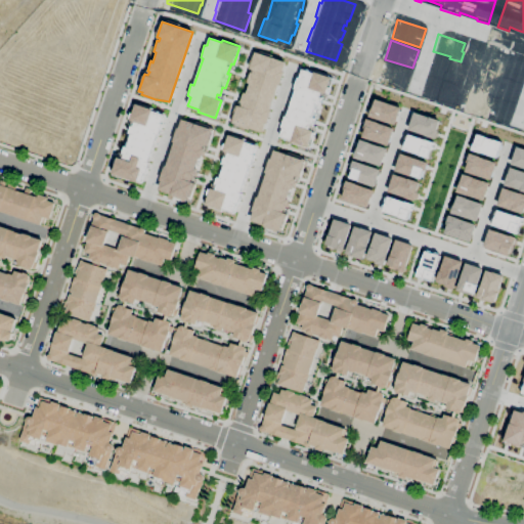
[(254,51),(249,68),(252,69),(252,72),(249,71),(246,82),(249,83),(246,93),(242,92),(238,100),(242,102),(241,106),(235,104),(229,120),(234,122),(233,125),(248,130),(249,127),(261,132),(264,123),(266,124),(271,110),(269,108),(276,84),(279,85),(285,71),(282,71),(285,60),(254,51)]
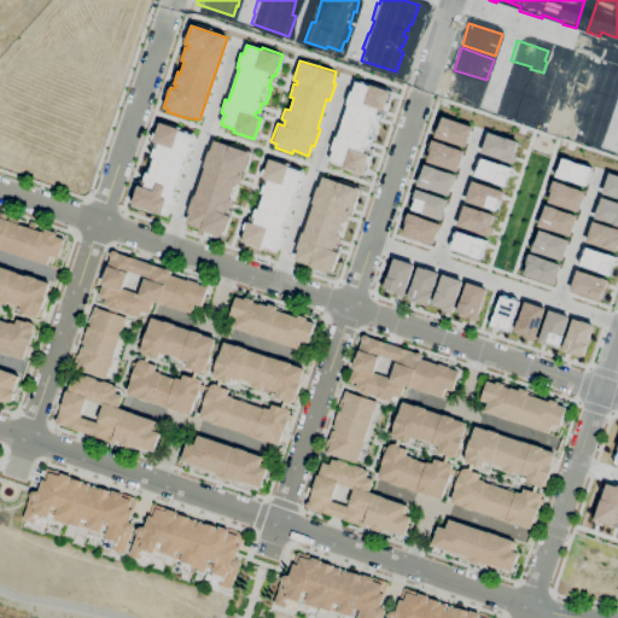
[(589,64),(617,74),(617,87),(616,97),(582,86),(589,64)]
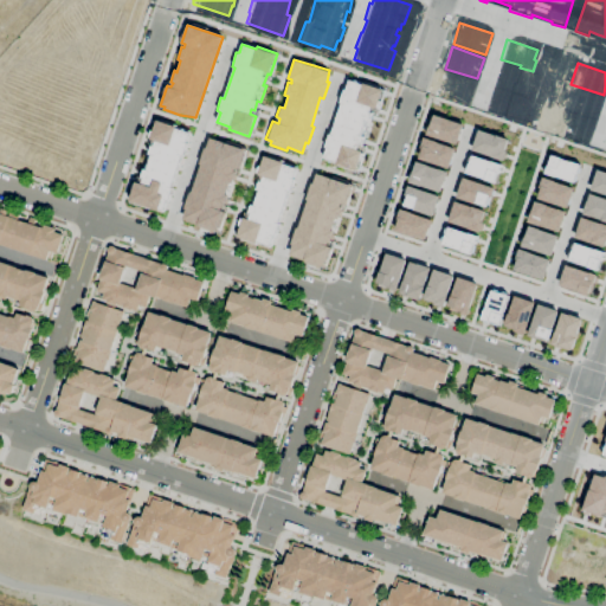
[(492,84),(523,95),(532,73),(498,64),(492,84)]
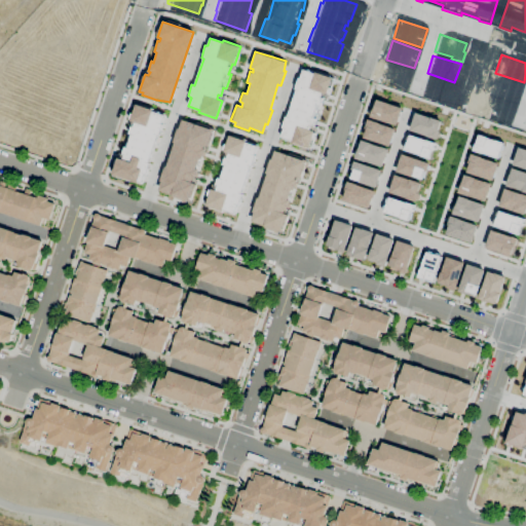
[(386,63),(413,71),(407,88),(390,82),(389,84),(379,81),(382,70),(383,70),(386,63)]
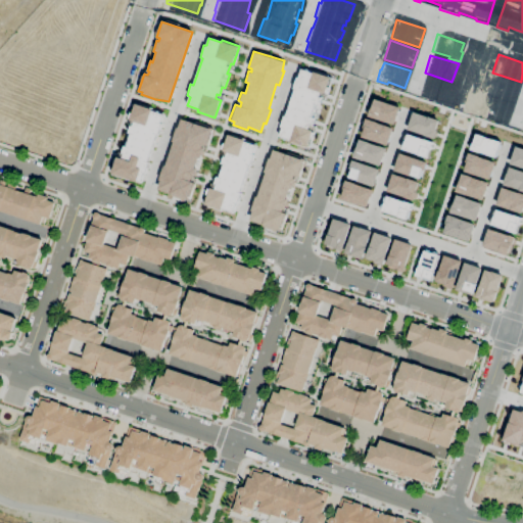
[(300,68),(298,77),(296,77),(292,89),(294,89),(286,115),(283,114),(279,126),(282,127),(278,136),(290,140),(289,143),(307,149),(314,132),(307,129),(310,124),(312,125),(314,116),(317,117),(321,103),(318,103),(322,93),(325,94),(330,76),(314,70),(312,74),(300,68)]
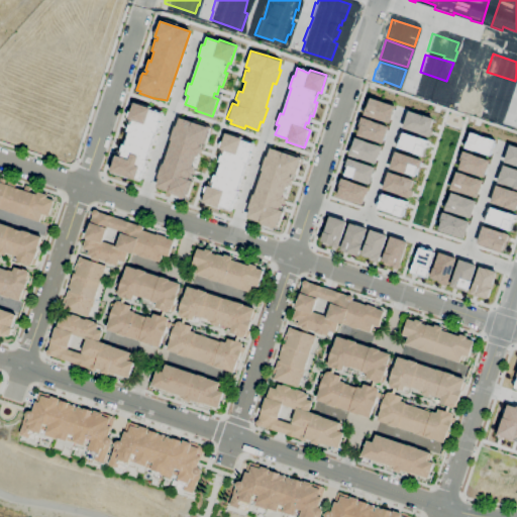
[(419,75),(446,84),(440,101),(413,92),(419,75)]
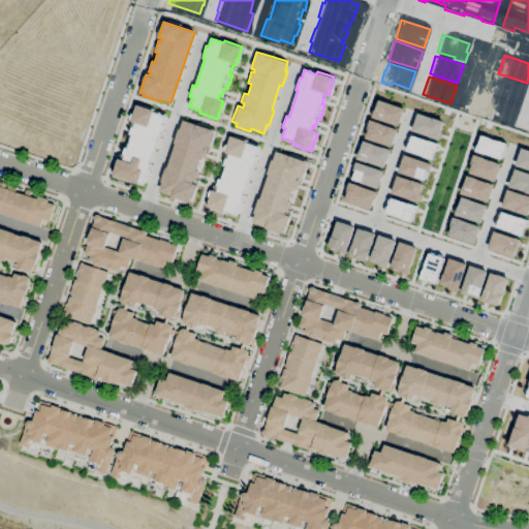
[(498,76),(526,86),(521,103),(492,94),(498,76)]
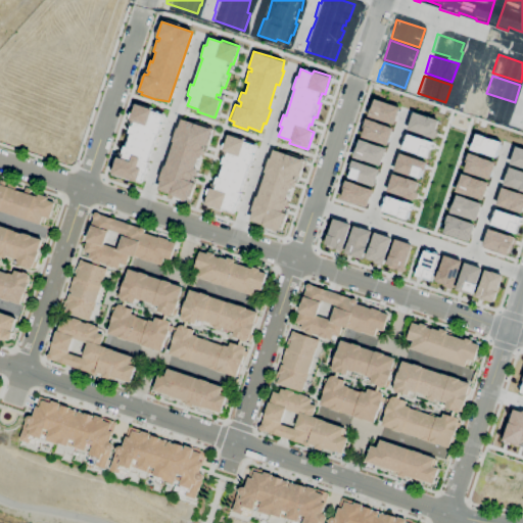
[(496,100),(514,105),(508,123),(482,114),(485,105),(483,104),(486,95),(496,99),(496,100)]
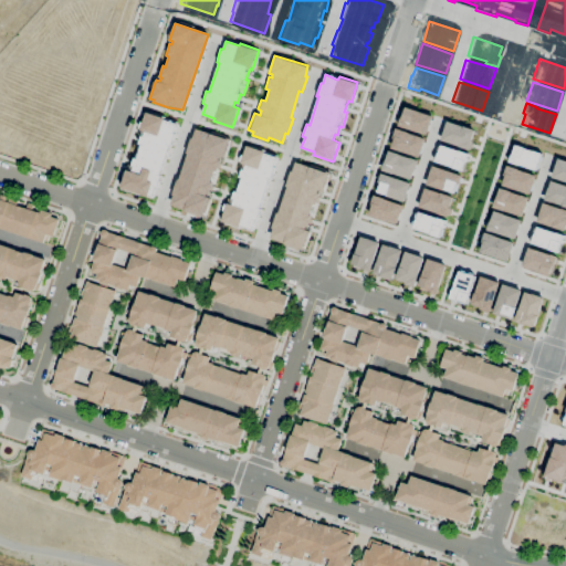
[(405,107),(425,114),(425,112),(432,114),(425,135),(396,126),(398,119),(400,121),(405,107)]
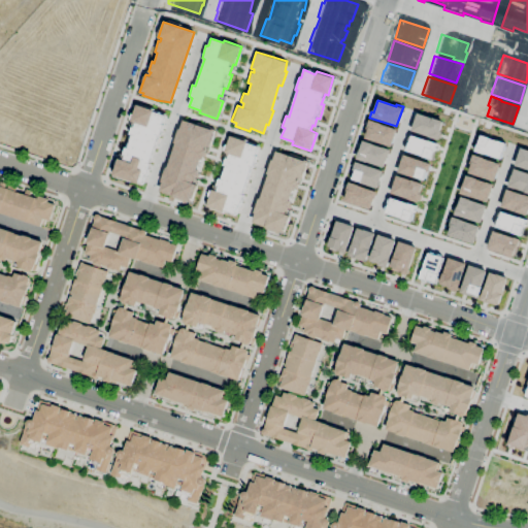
[(135,103),(154,109),(154,111),(165,114),(161,124),(164,125),(160,136),(158,136),(147,162),(151,163),(146,176),(144,175),(141,184),(138,183),(138,185),(111,175),(118,158),(121,158),(125,146),(128,147),(131,135),(129,134),(133,122),(130,121),(135,103)]
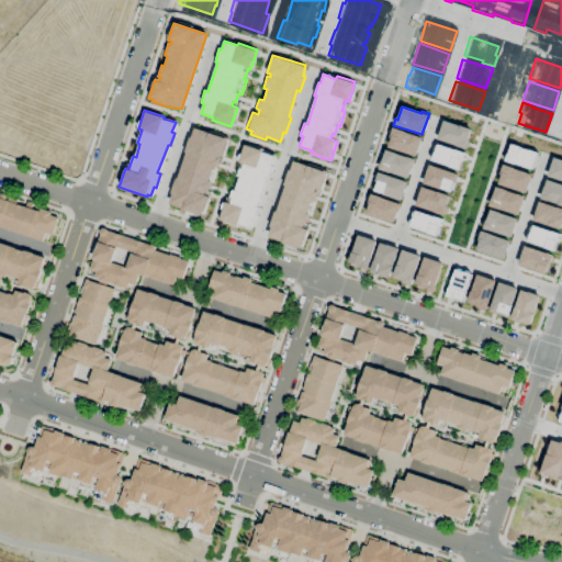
[(442,120),(471,128),(467,138),(470,139),(467,149),(437,139),(442,120)]
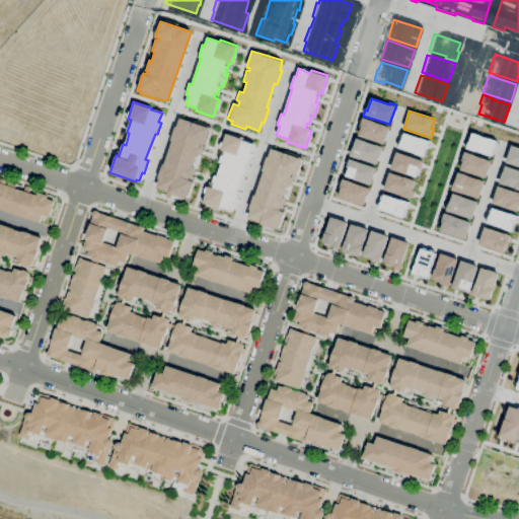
[(194,120),(211,127),(206,144),(203,144),(199,156),(196,156),(193,165),(195,166),(191,179),(193,181),(187,199),(156,189),(160,178),(157,178),(162,163),(164,163),(172,140),(170,140),(174,126),(177,126),(179,118),(193,123),(194,120)]
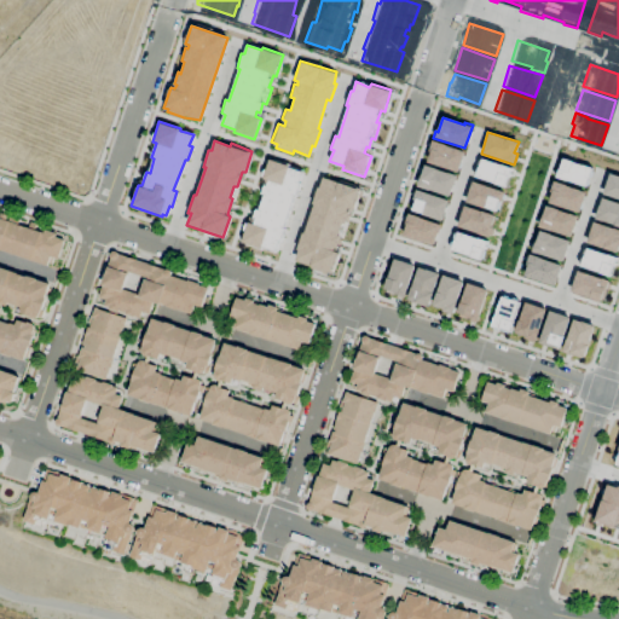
[(433,140),(464,151),(457,173),(427,162),(432,150),(429,149),(433,140)]
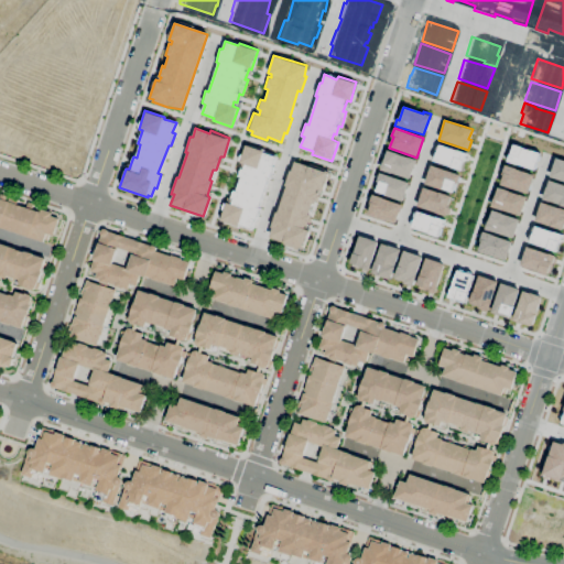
[(511,142),(540,153),(534,172),(506,161),(511,142)]
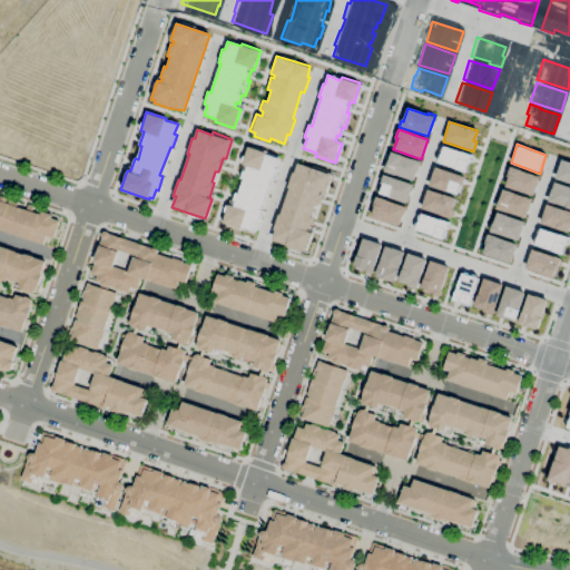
[(247,146),(242,164),(247,166),(245,172),(243,170),(239,178),(243,180),(238,194),(235,192),(232,199),(235,202),(233,206),(227,204),(222,222),(242,229),(242,226),(255,232),(278,158),(265,153),(266,150),(247,146)]
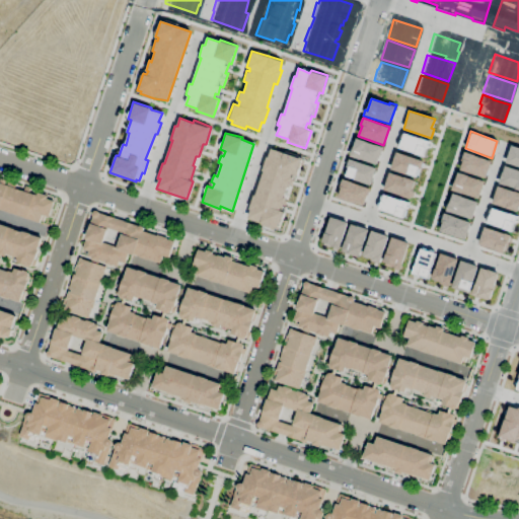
[(403,133),(430,142),(428,148),(425,148),(423,157),(397,148),(403,133)]
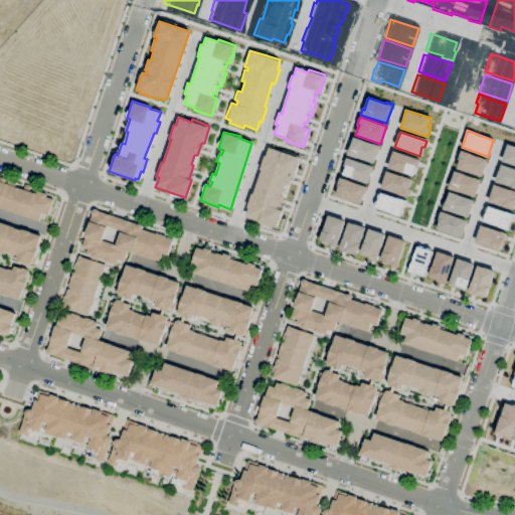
[(353,137),(380,146),(372,164),(346,155),(347,148),(349,148),(353,137)]
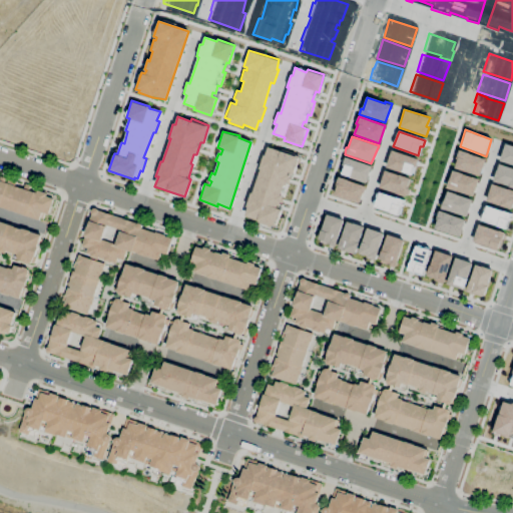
[(512,145),(504,142),(499,160),(512,164),(512,145)]
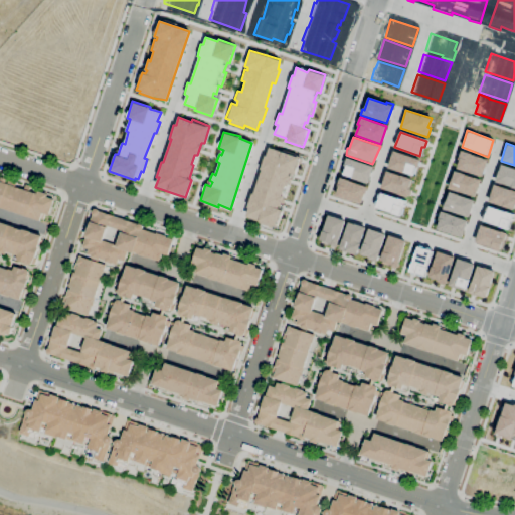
[(269,146),(266,156),(264,155),(259,169),(262,171),(253,194),(250,192),(246,207),(248,207),(245,217),(276,229),(282,210),(280,209),(284,196),(281,196),(285,186),(288,186),(290,177),(293,178),(299,156),(269,146)]
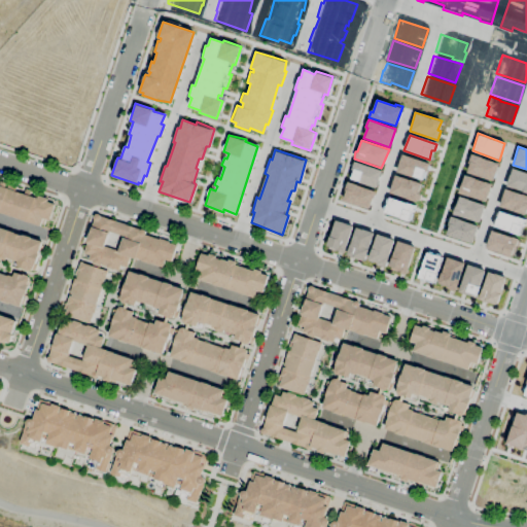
[(470,152),(468,161),(470,162),(466,172),(493,181),(498,164),(470,152)]
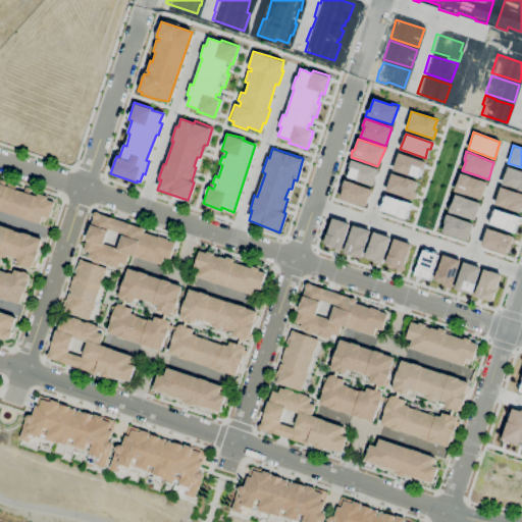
[(398,152),(425,161),(420,179),(392,169),(398,152)]
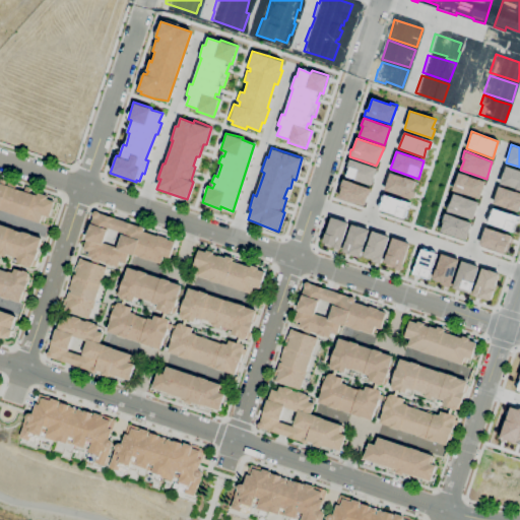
[(349,159),(376,169),(371,187),(346,177),(349,167),(346,167),(349,159)]
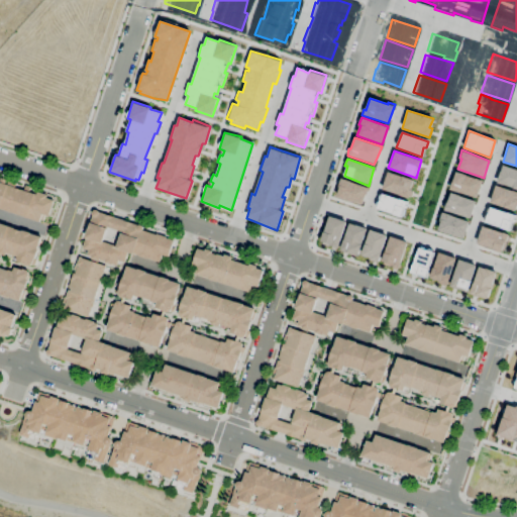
[(502,165),(516,169),(516,190),(496,183),(502,165)]
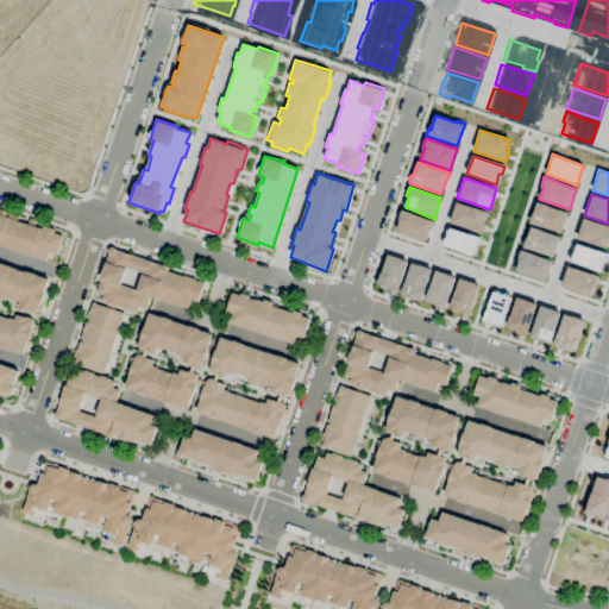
[(457,202),(487,212),(483,224),(485,224),(481,234),(450,224),(457,202)]
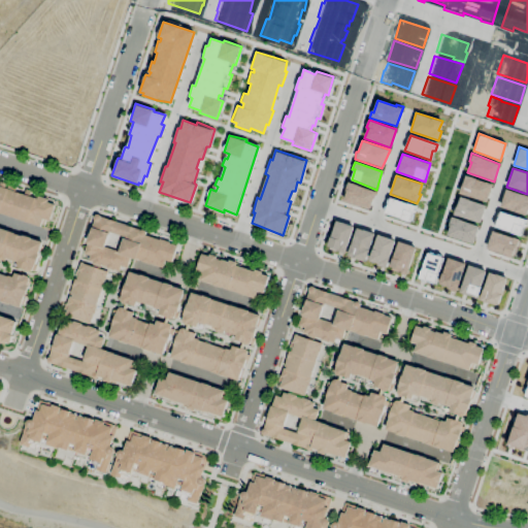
[(465,175),(492,185),(487,202),(459,194),(465,175)]
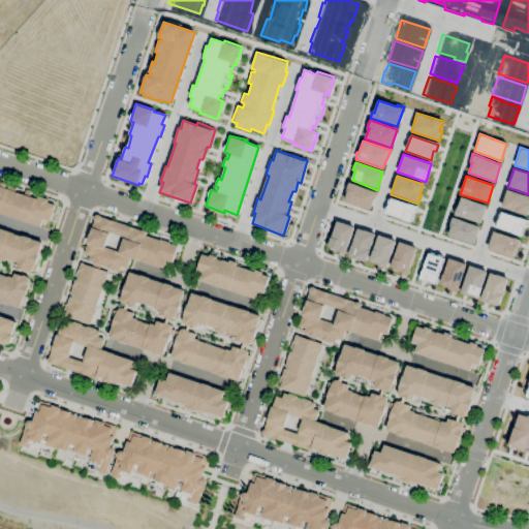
[(41,226),(0,213),(0,186),(1,182),(7,184),(5,188),(8,189),(9,184),(18,187),(17,191),(25,194),(27,189),(32,191),(30,196),(35,198),(38,199),(39,196),(49,199),(48,203),(56,205),(51,221),(44,219),(41,226)]
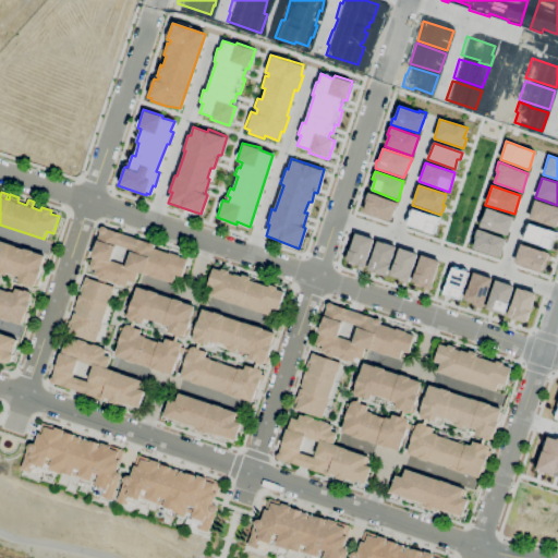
[(397,202),(366,192),(364,199),(366,201),(363,211),(390,221),(397,202)]
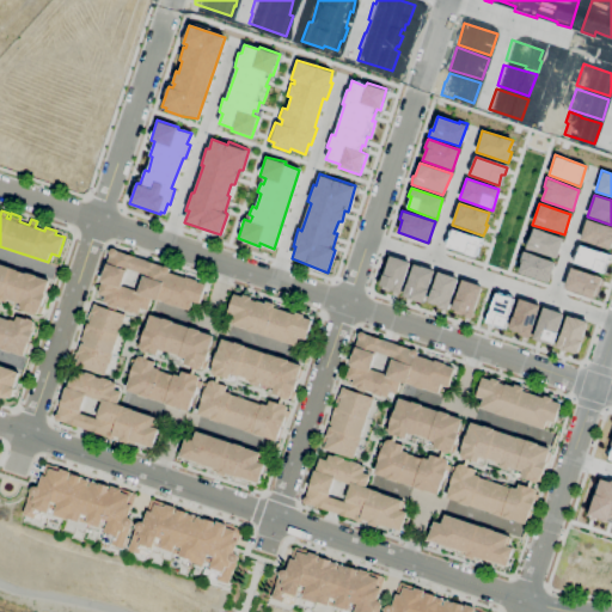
[(586,219),(611,227),(611,240),(610,251),(579,239),(586,219)]
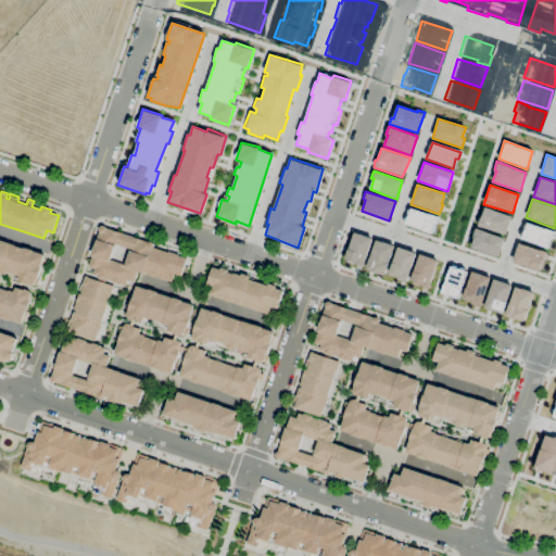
[(484,207),(510,216),(505,235),(476,226),(478,219),(480,220),(484,207)]
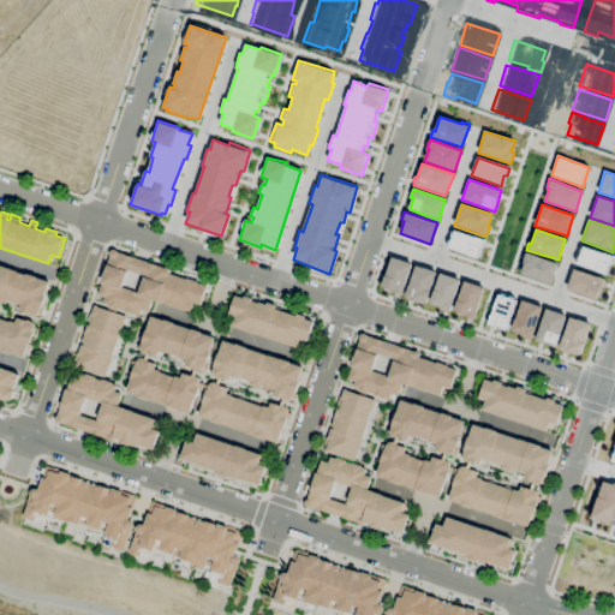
[(454,231),(484,240),(482,249),(479,248),(477,258),(448,248),(454,231)]
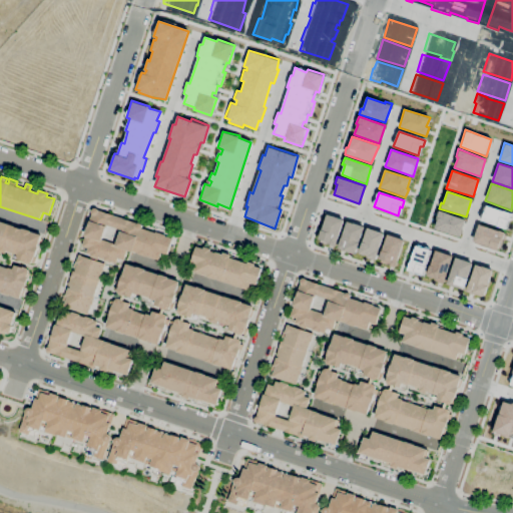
[(486,205),(511,212),(506,229),(480,219),(486,205)]
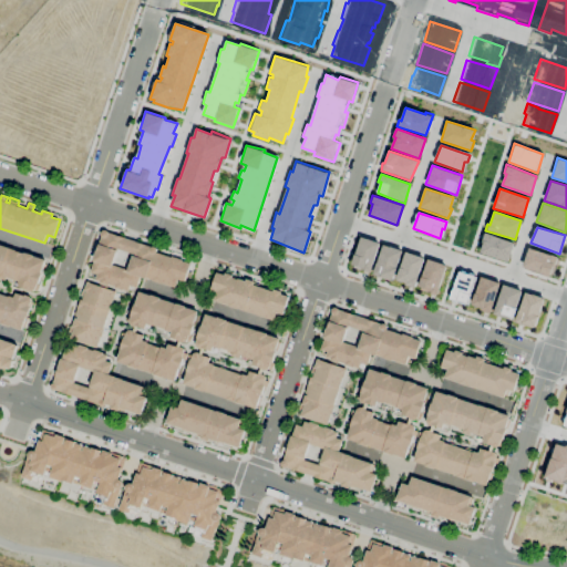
[(109,232),(154,247),(155,248),(156,248),(157,249),(157,250),(157,251),(157,253),(173,258),(173,257),(184,260),(183,261),(192,264),(185,281),(179,279),(176,288),(163,282),(162,284),(153,281),(154,279),(147,277),(147,279),(142,277),(137,288),(131,286),(130,291),(124,289),(124,290),(115,288),(116,286),(110,285),(110,286),(101,282),(96,280),(99,274),(90,271),(102,236),(102,235),(102,234),(102,233),(103,233),(103,232),(104,230),(105,230),(106,230),(107,230),(109,232)]
